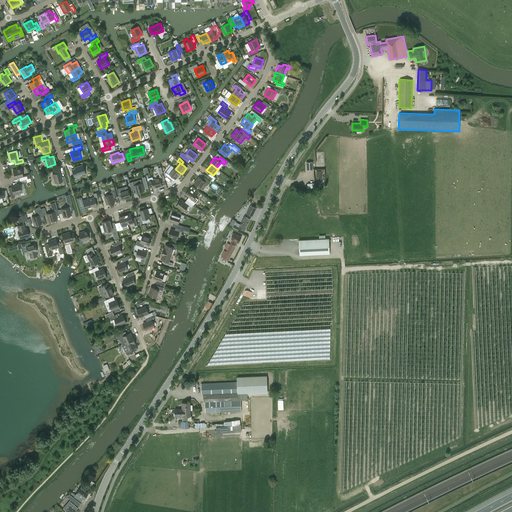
[(73,177),(85,173),(83,165),(75,167),(75,169),(72,170),(73,177)]
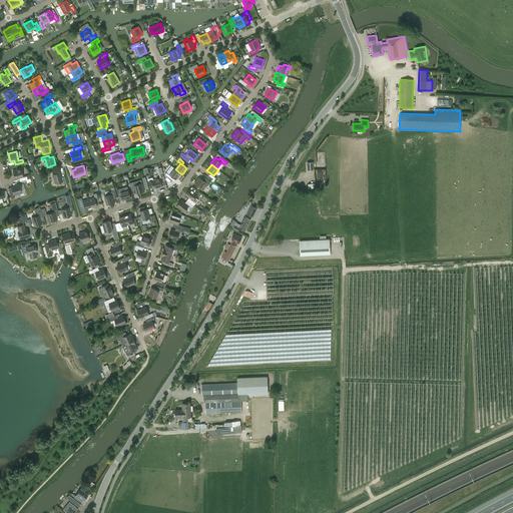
[(27,179),(26,176),(23,177),(23,176),(21,168),(13,170),(15,179),(19,177),(20,181),(27,179)]
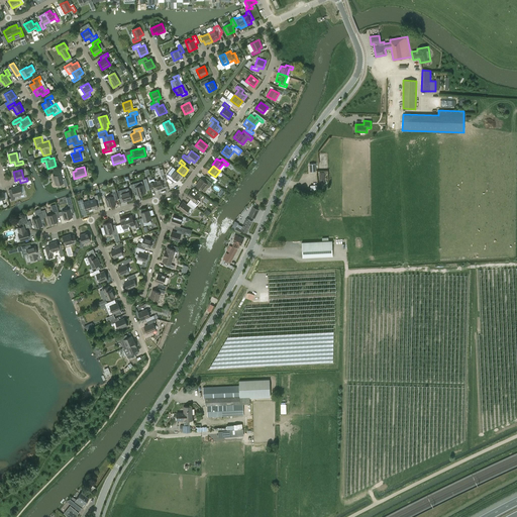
[(168,174),(166,176),(168,177),(174,182),(176,179),(178,181),(182,175),(177,171),(176,170),(171,176),(170,175),(168,174)]
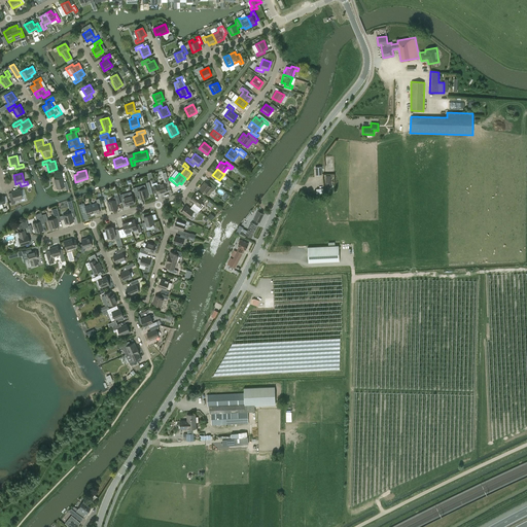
[(55,179),(57,188),(65,186),(66,189),(69,189),(67,181),(63,182),(62,177),(55,179)]
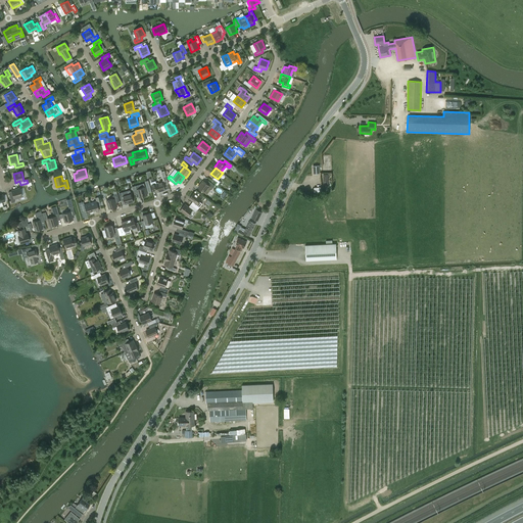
[(207,194),(210,189),(211,190),(215,186),(208,181),(206,183),(203,181),(198,187),(204,193),(207,194)]
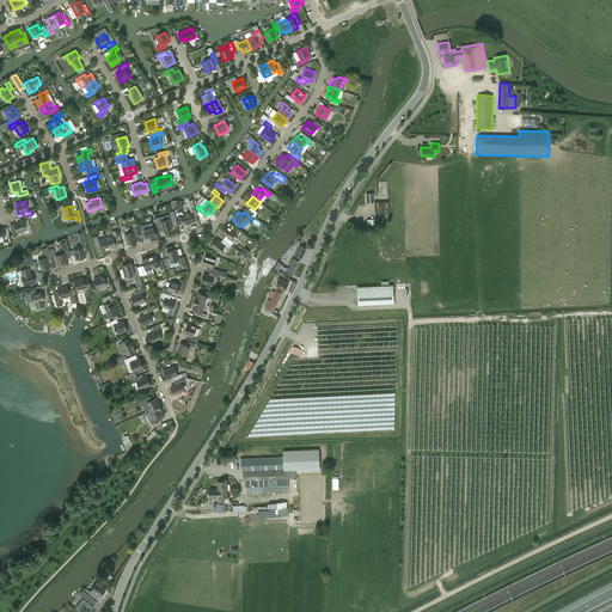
[(194,222),(199,221),(196,215),(193,216),(191,213),(183,215),(182,213),(177,214),(179,224),(184,222),(184,225),(194,222)]
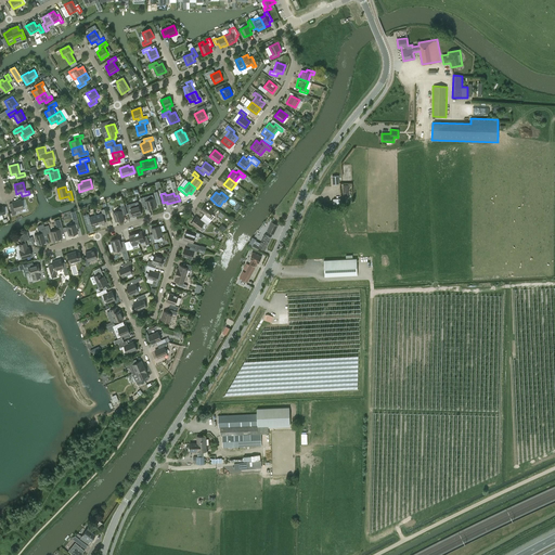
[(143,206),(146,205),(147,209),(156,207),(154,198),(145,201),(144,201),(143,197),(141,198),(143,206)]
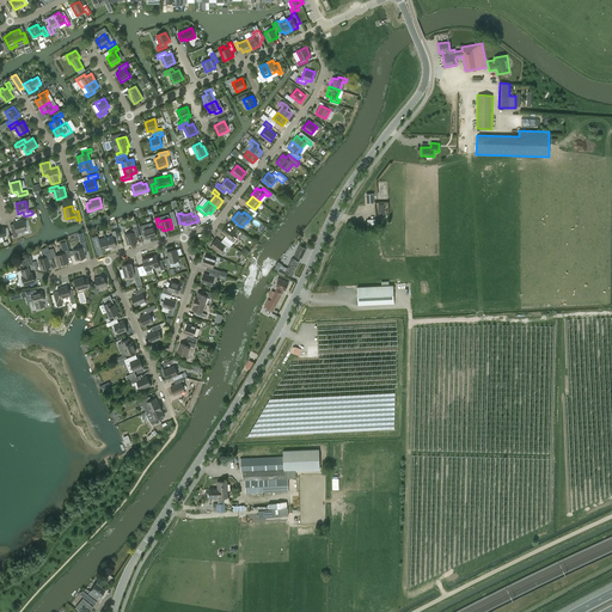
[(13,224),(10,225),(11,228),(13,237),(17,237),(16,232),(25,230),(23,220),(13,222),(13,224)]
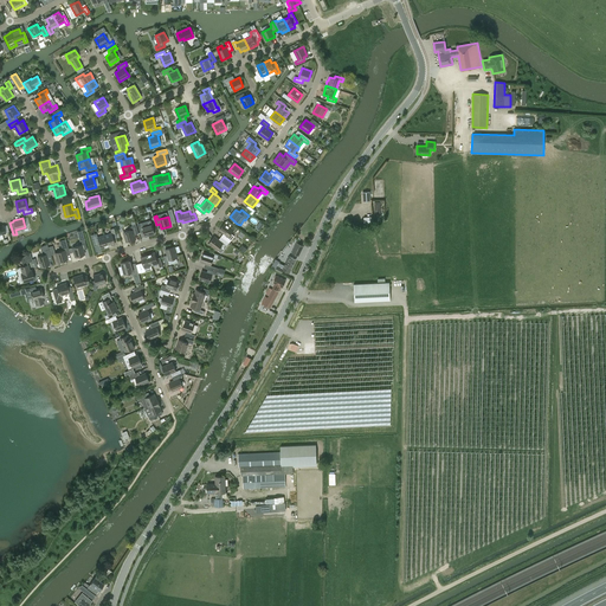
[(135,234),(139,233),(136,225),(135,221),(134,221),(133,223),(133,224),(133,225),(133,226),(131,226),(131,227),(130,229),(130,230),(130,231),(123,232),(127,242),(136,239),(135,234)]
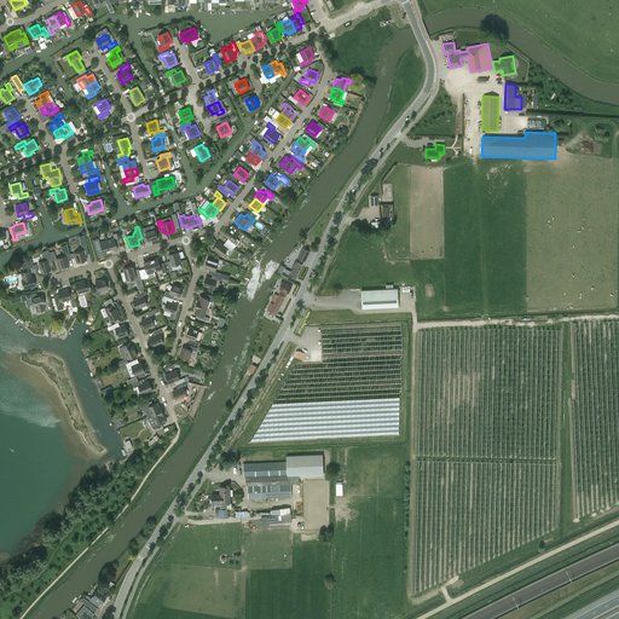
[(158,238),(155,229),(145,232),(144,227),(140,229),(144,238),(146,237),(149,242),(158,238)]
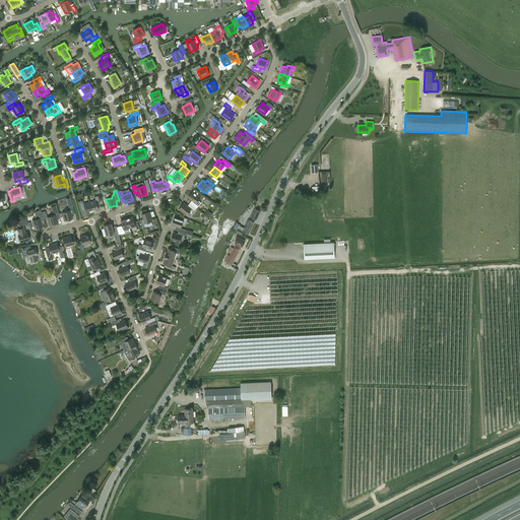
[(193,191),(189,197),(192,200),(190,203),(196,208),(198,206),(201,202),(198,200),(200,197),(193,191)]
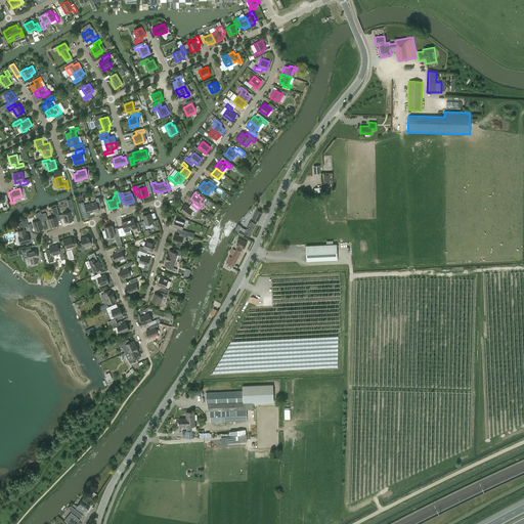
[(96,202),(90,204),(93,213),(99,211),(97,206),(100,206),(98,198),(95,199),(96,202)]
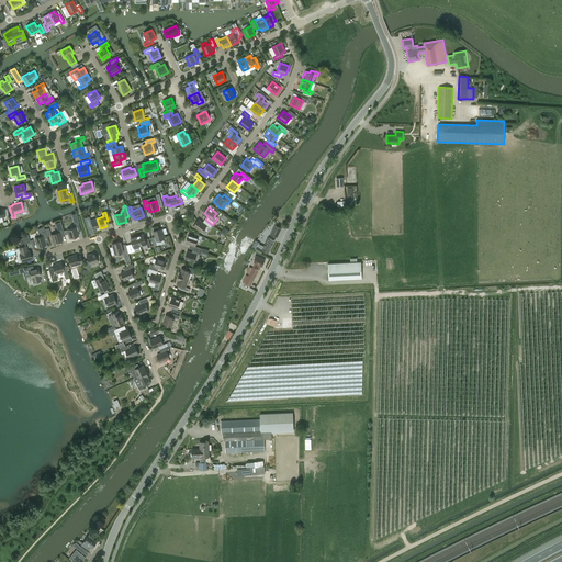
[(87,220),(86,220),(88,227),(92,226),(93,231),(100,228),(97,218),(90,221),(89,216),(87,217),(87,220)]
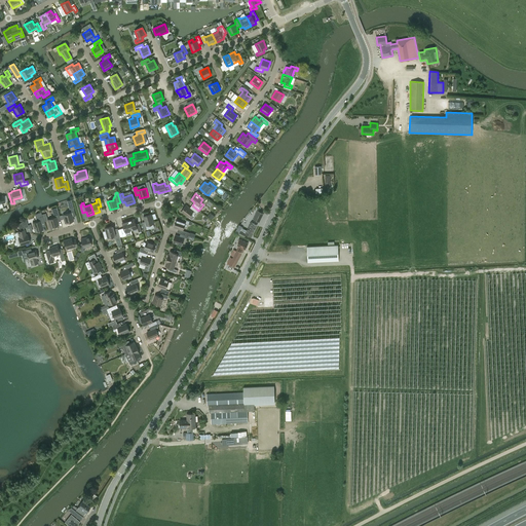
[(189,217),(194,211),(197,213),(198,211),(192,205),(190,209),(186,205),(182,211),(189,217)]
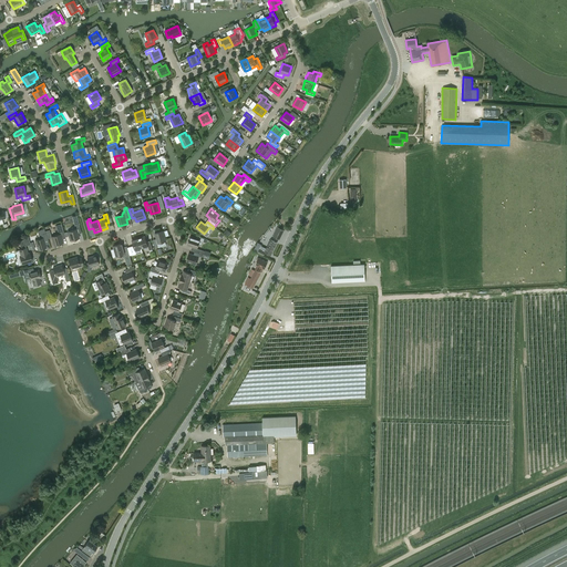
[(50,230),(45,232),(48,239),(52,238),(52,239),(54,246),(63,243),(62,239),(65,238),(63,229),(61,224),(55,226),(59,235),(51,237),(50,230)]
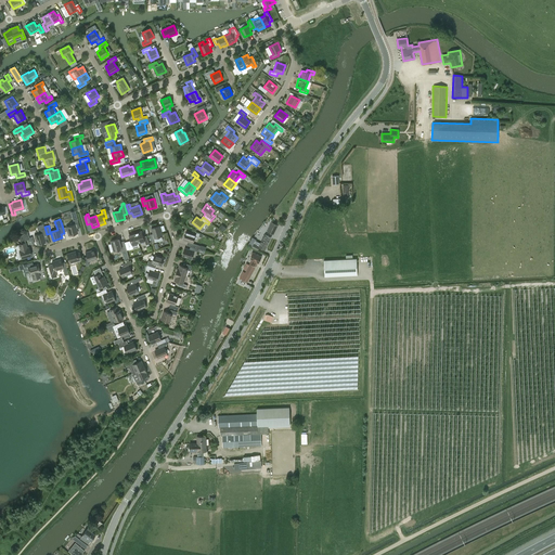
[(77,220),(74,220),(75,224),(67,227),(66,228),(68,236),(78,233),(77,229),(80,228),(77,220)]
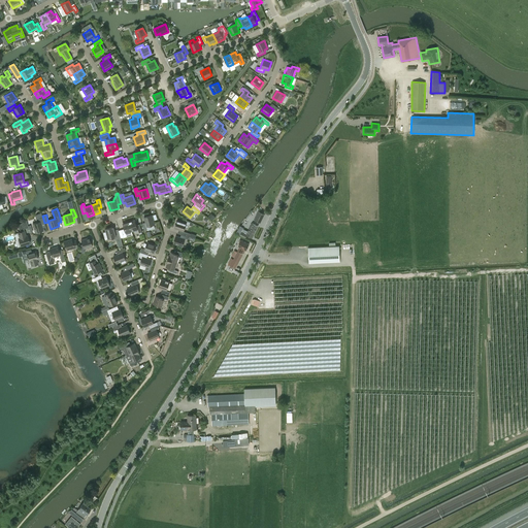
[(254,220),(260,223),(265,213),(258,210),(254,220)]
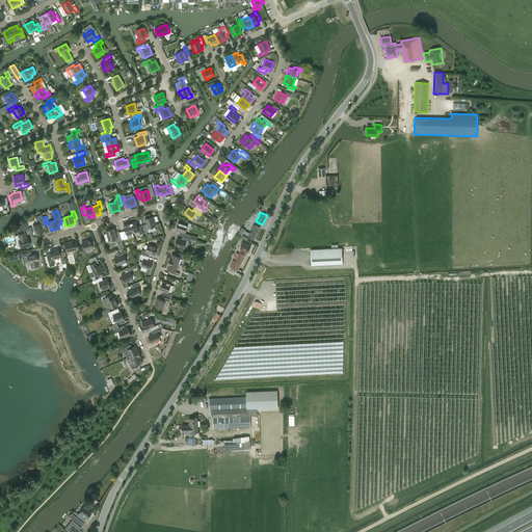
[(45,224),(43,217),(42,215),(38,215),(40,218),(35,219),(36,224),(33,225),(35,235),(44,233),(42,228),(45,227),(45,224)]
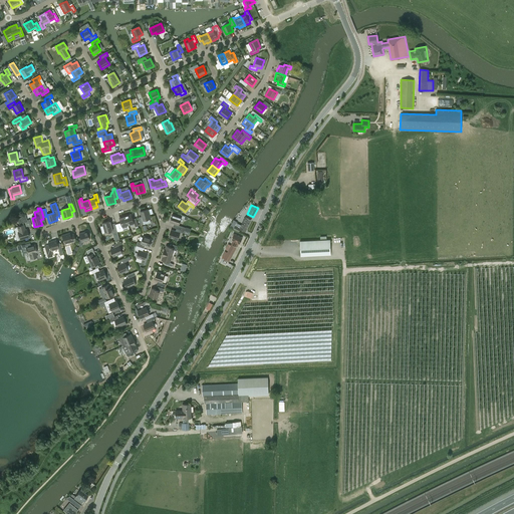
[(148,210),(141,212),(143,218),(139,219),(141,225),(151,222),(150,219),(151,219),(148,210)]
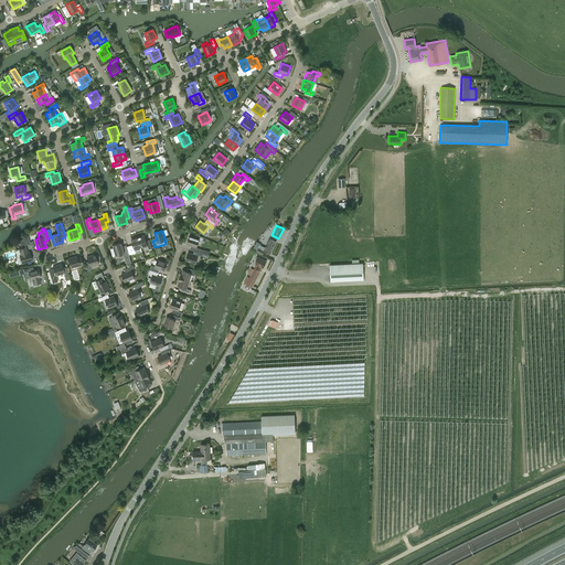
[(145,235),(138,237),(141,247),(148,246),(149,249),(152,248),(149,240),(146,241),(146,238),(145,235)]
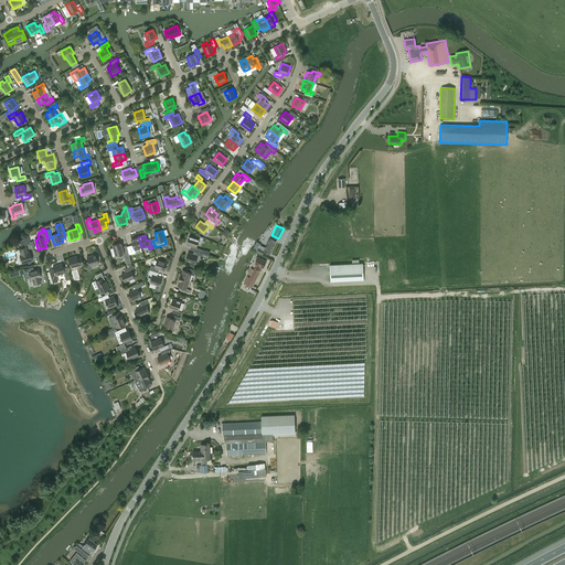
[(190,249),(194,251),(199,252),(200,249),(196,248),(196,247),(200,240),(190,236),(189,238),(187,244),(192,245),(190,249)]
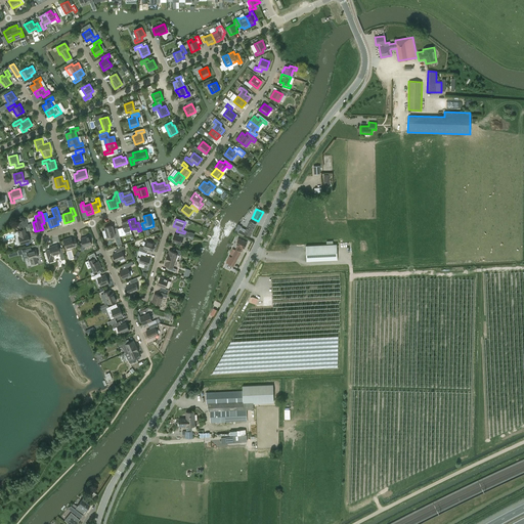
[(27,220),(22,221),(22,222),(17,223),(19,229),(24,227),(29,226),(27,220)]
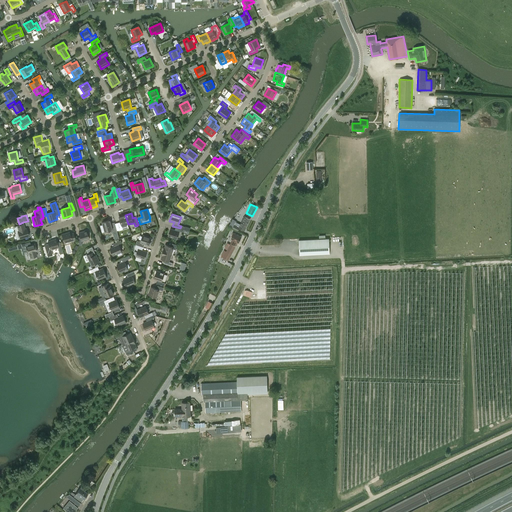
[(121,222),(118,223),(120,230),(129,227),(128,224),(125,215),(119,217),(121,222)]
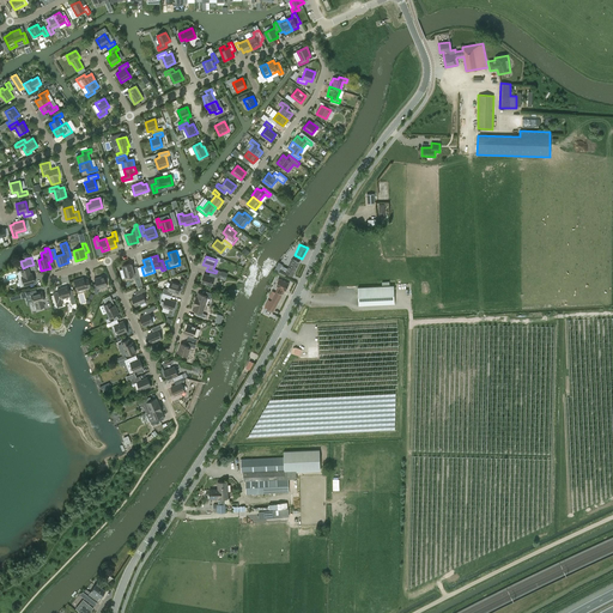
[(279,262),(274,271),(285,277),(286,273),(292,277),(299,262),(292,259),(287,268),(281,266),(283,263),(279,262)]
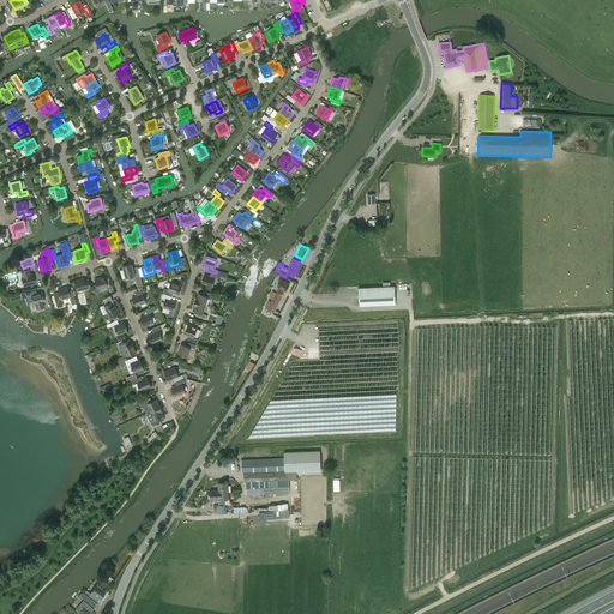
[(134,276),(138,288),(143,287),(139,274),(138,268),(134,269),(132,264),(122,266),(126,278),(134,276)]
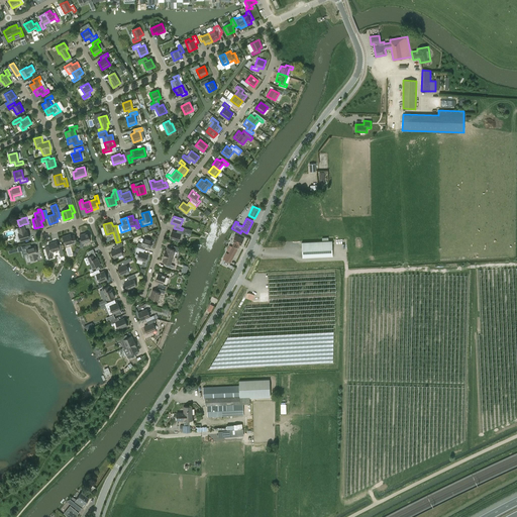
[(14,229),(15,234),(14,234),(17,242),(29,238),(27,230),(25,231),(23,226),(17,228),(14,229)]
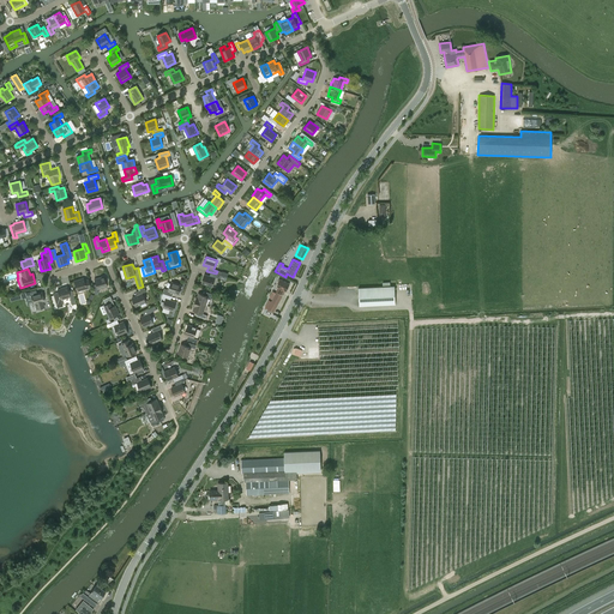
[(212,287),(215,278),(216,277),(220,278),(221,276),(216,274),(211,272),(210,276),(204,275),(202,283),(212,287)]
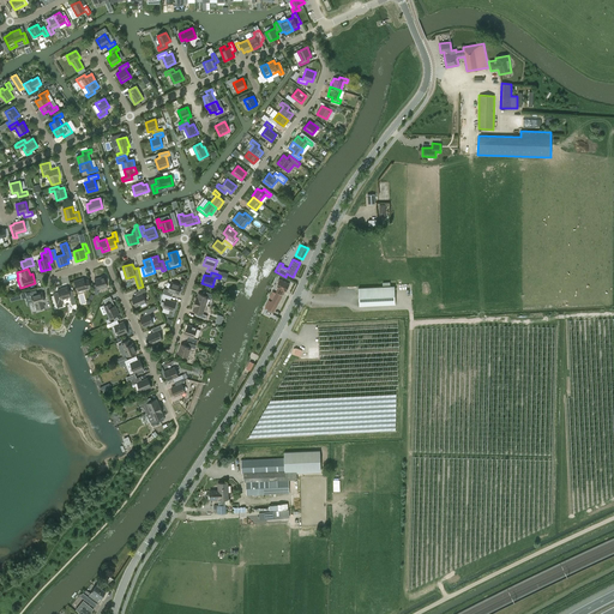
[(104,277),(94,280),(96,284),(92,286),(95,294),(98,293),(97,289),(107,287),(104,277)]
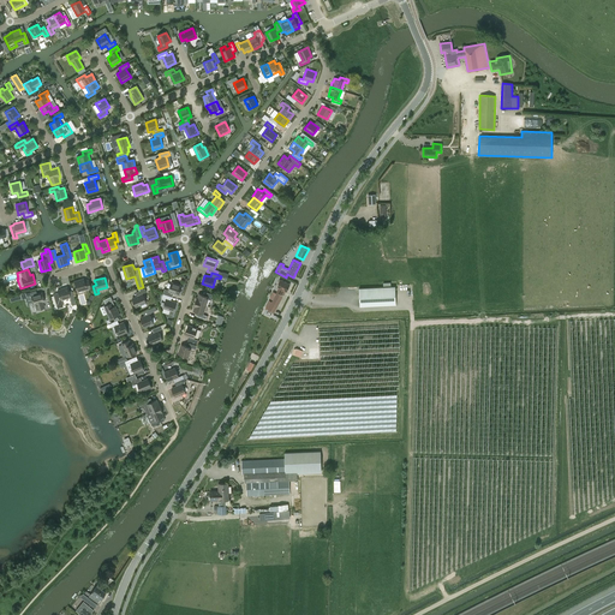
[(77,292),(90,287),(88,280),(84,281),(83,279),(73,282),(77,292)]
